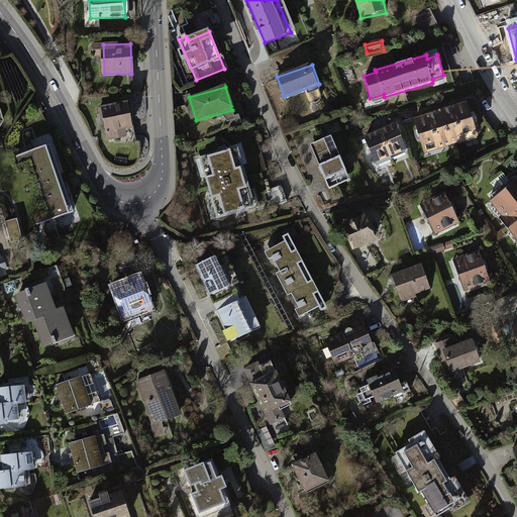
[(468,104),(413,119),(423,154),(478,138),(468,104)]
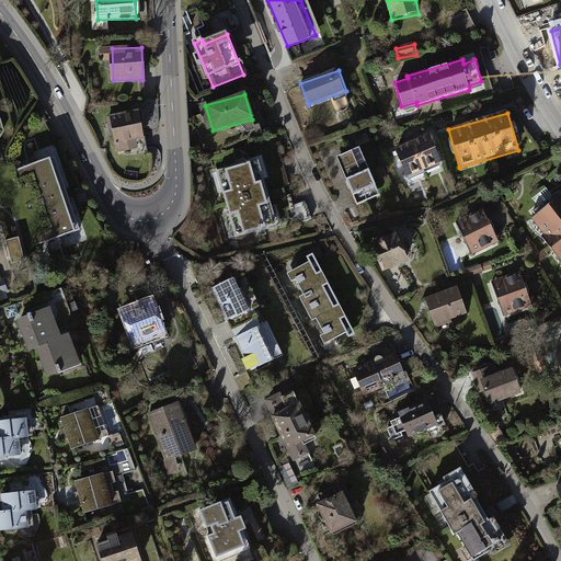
[(141,114),(112,115),(114,148),(144,146),(141,114)]
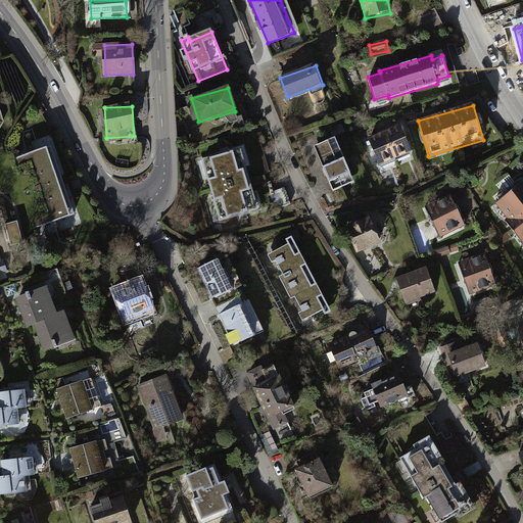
[(401,126),(368,138),(379,167),(412,155),(401,126)]
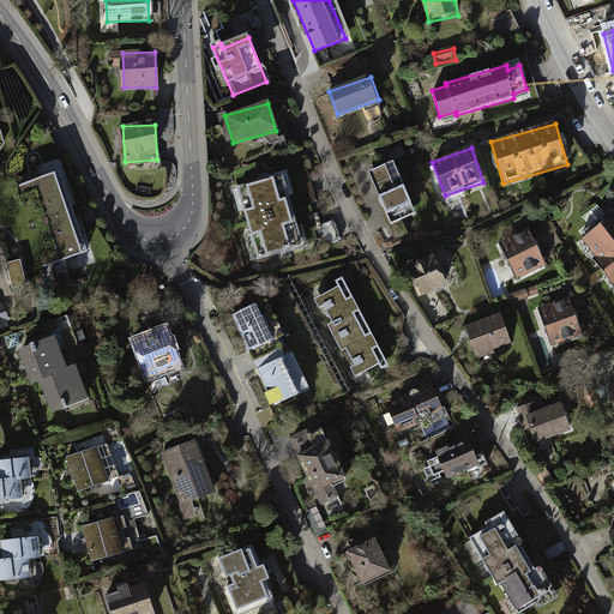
[(359,172),(365,188),(375,185),(368,168),(359,172)]
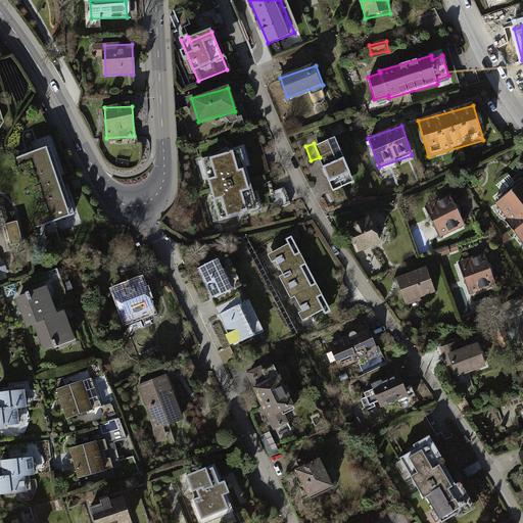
[(53,146),(13,158),(37,230),(76,218),(53,146)]
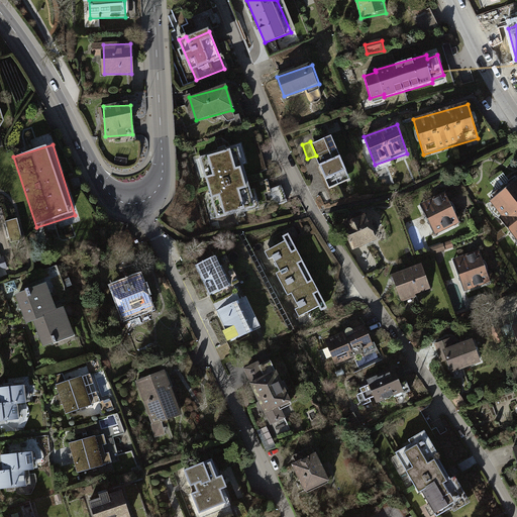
[(238,146),(196,157),(212,220),(254,210),(238,146)]
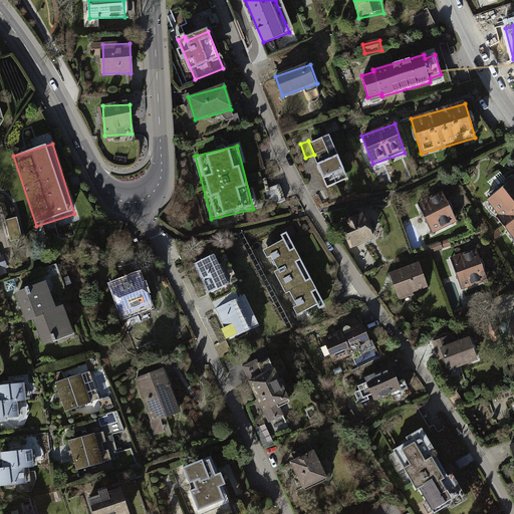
[(335,146),(311,157),(326,190),(350,178),(335,146)]
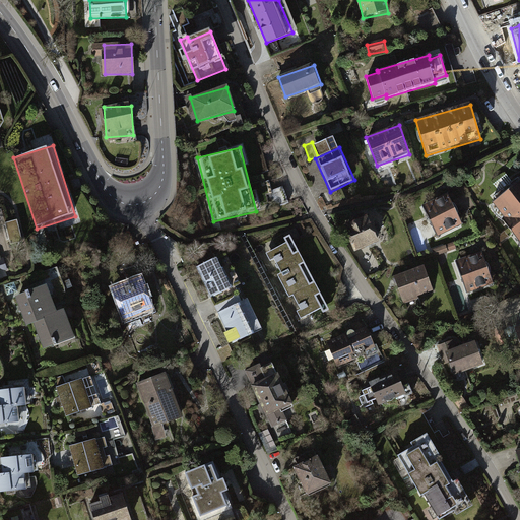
[(519,185),(492,206),(519,244),(519,185)]
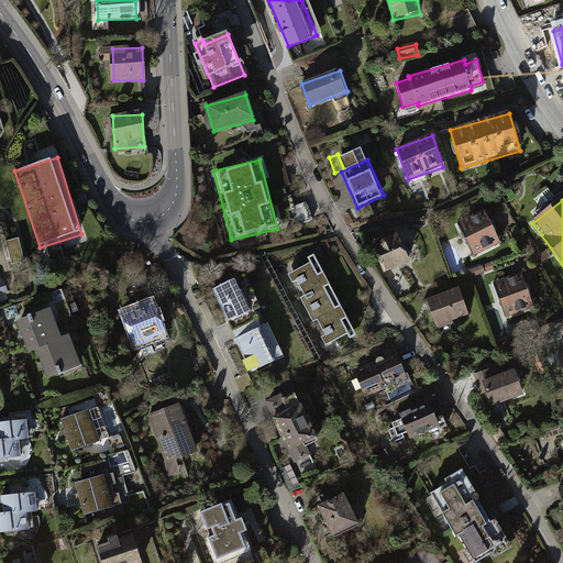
[(485,212),(460,224),(476,258),(501,245),(485,212)]
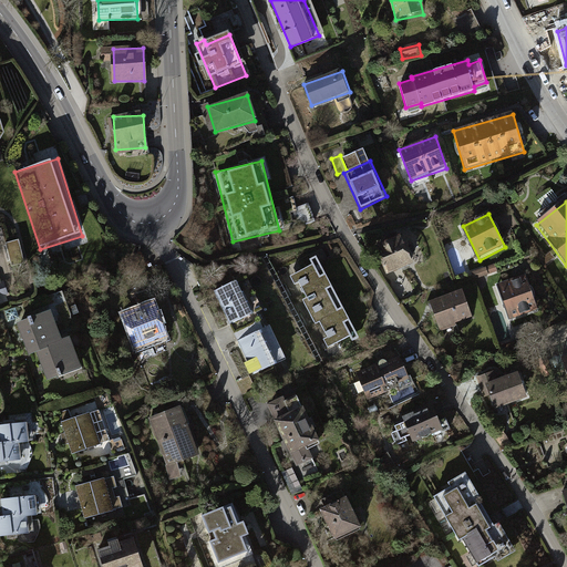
[(0,303),(34,294),(17,237),(2,243),(9,264),(0,266),(0,303)]
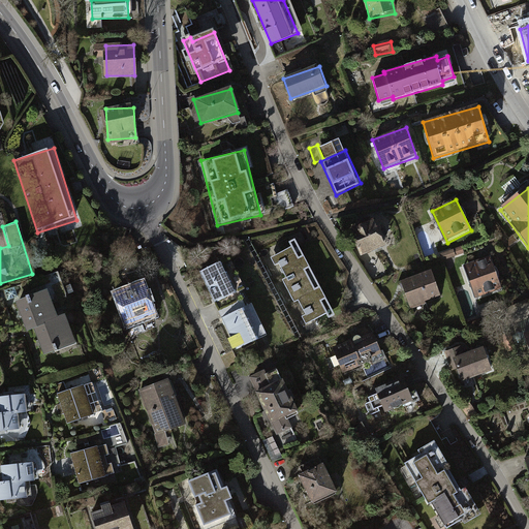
[(375,221),(350,232),(362,257),(386,247),(375,221)]
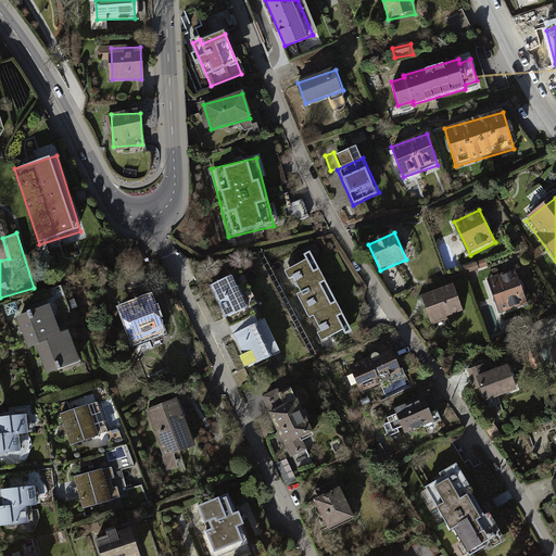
[(311,250),(282,263),(323,349),(351,335),(311,250)]
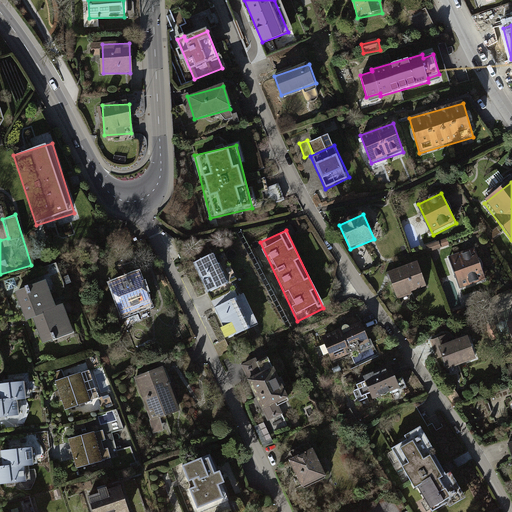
[(446,238),(426,245),(428,252),(449,245),(446,238)]
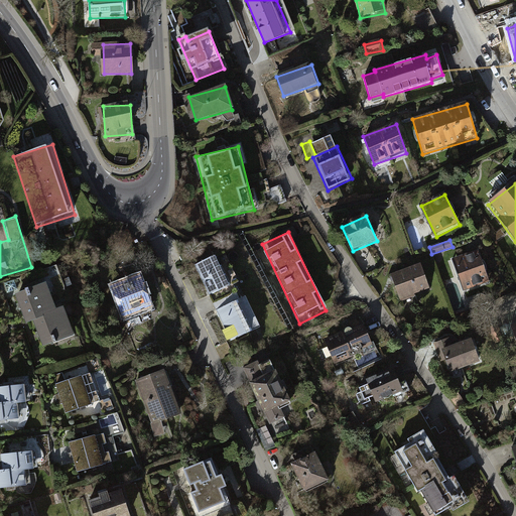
[(481,251),(456,258),(466,293),(491,286),(481,251)]
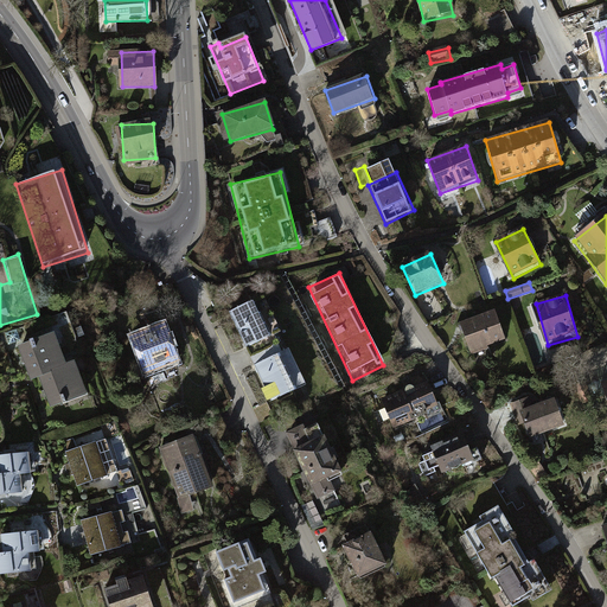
[(264,298),(229,313),(244,349),(280,333),(264,298)]
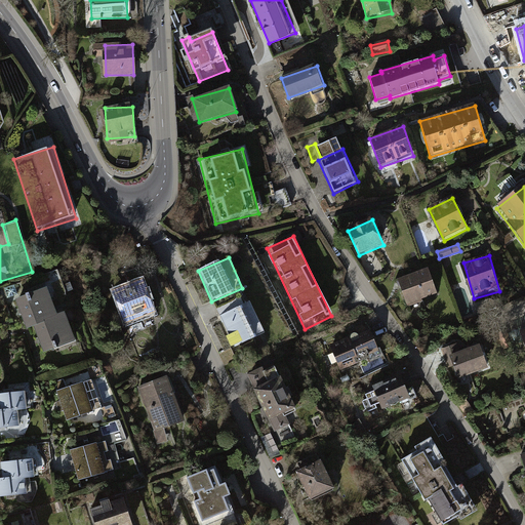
[(430,269),(398,279),(406,306),(438,296),(430,269)]
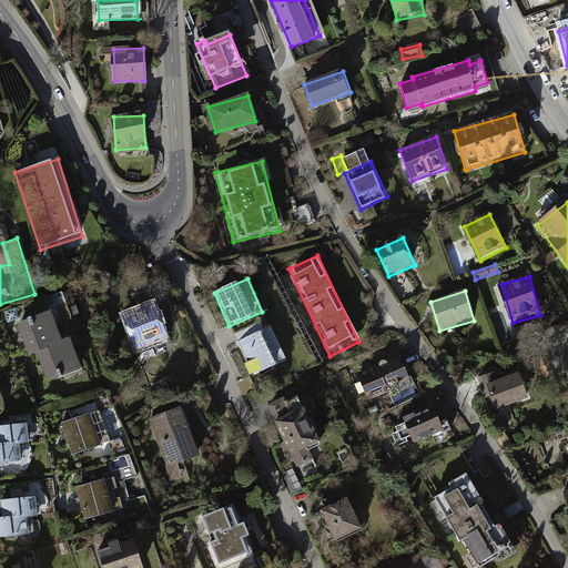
[(153,304),(121,315),(134,350),(165,338),(153,304)]
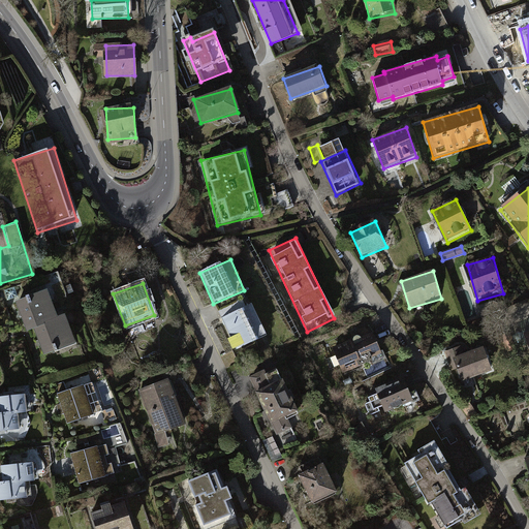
[(49,289),(17,300),(27,332),(38,328),(47,353),(76,344),(67,314),(57,317),(49,289)]
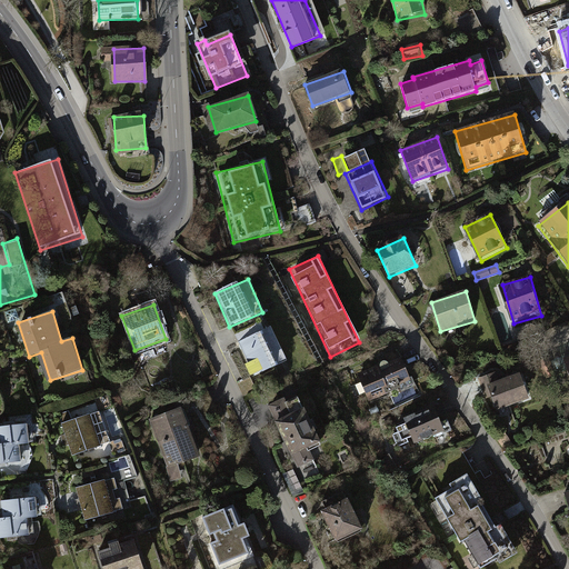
[(270,327),(237,340),(252,377),(285,363),(270,327)]
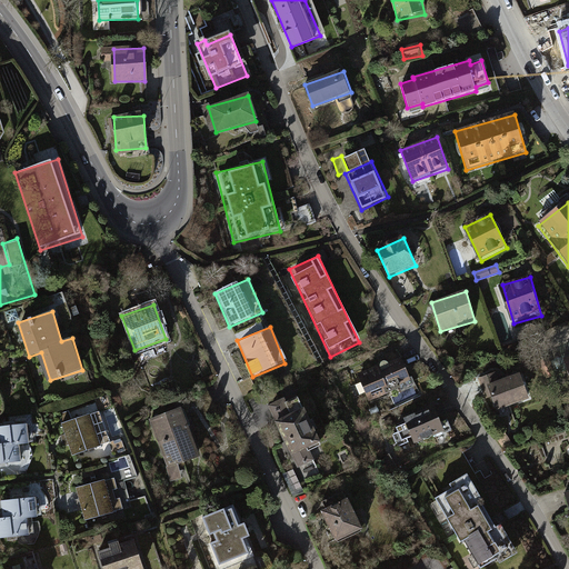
[(403,358),(360,372),(370,403),(415,389),(403,358)]
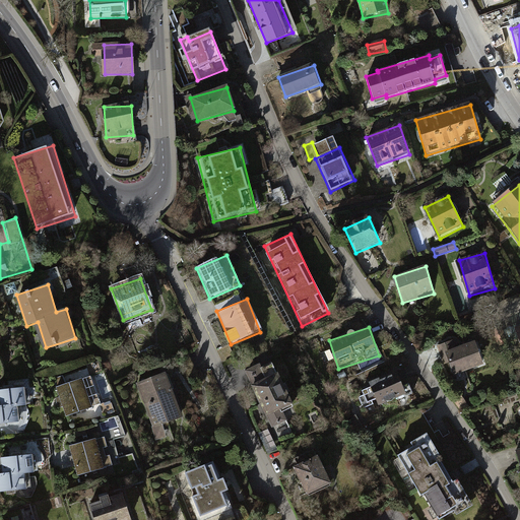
[(457,340),(438,347),(441,358),(446,355),(452,375),(483,365),(475,342),(459,347),(457,340)]
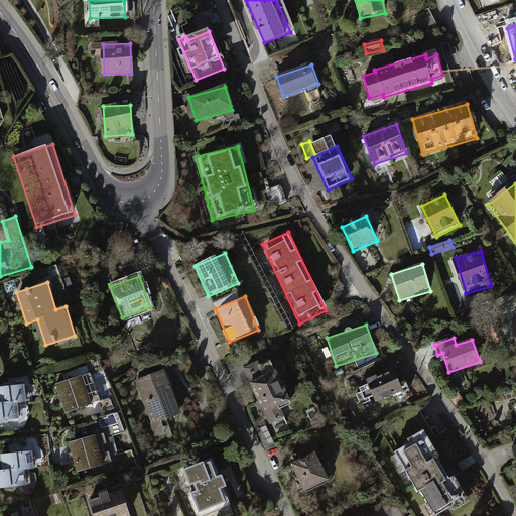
[(164,370),(136,380),(155,438),(167,434),(163,422),(180,417),(164,370)]
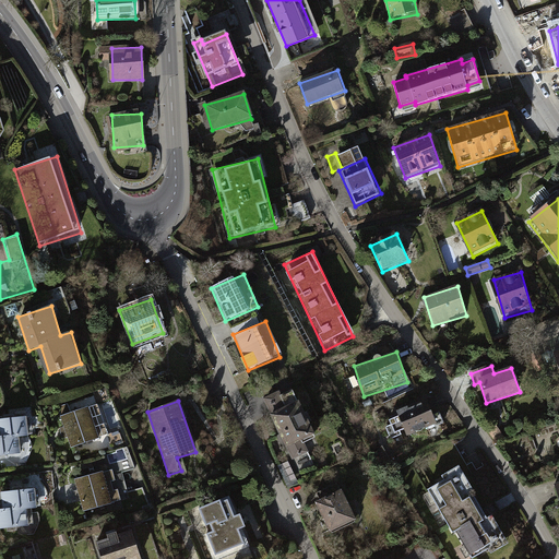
[(427,401),(397,413),(406,437),(437,425),(427,401)]
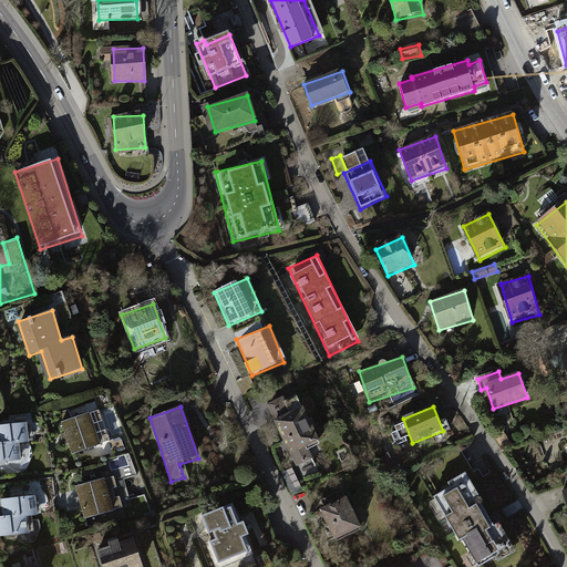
[(303,409),(275,420),(290,455),(318,443),(303,409)]
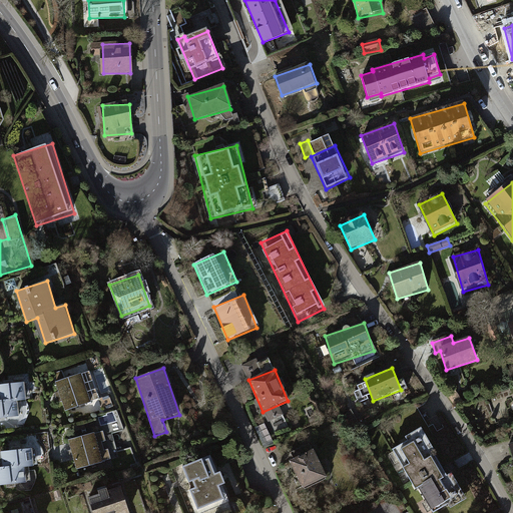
[(83,373),(55,382),(64,411),(92,403),(83,373)]
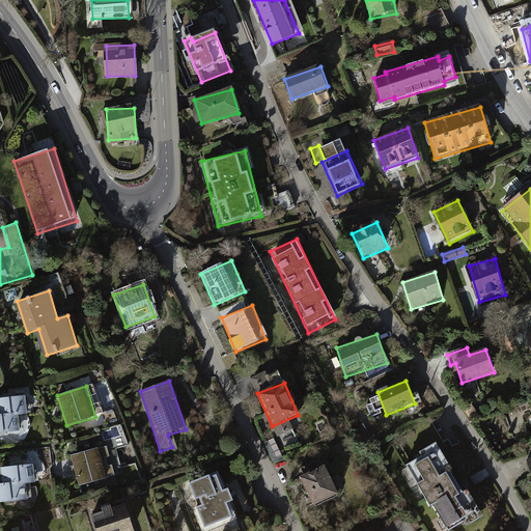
[(25,393),(0,395),(0,413),(16,413),(27,412),(25,393)]
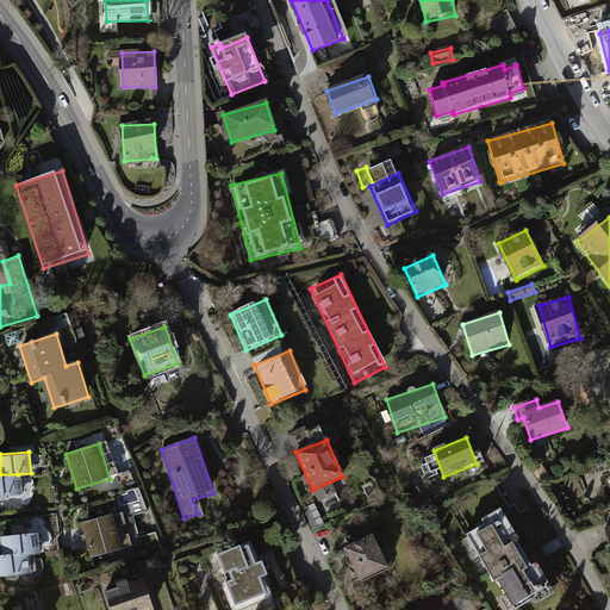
[(0,496),(19,495),(18,474),(0,474),(0,496)]
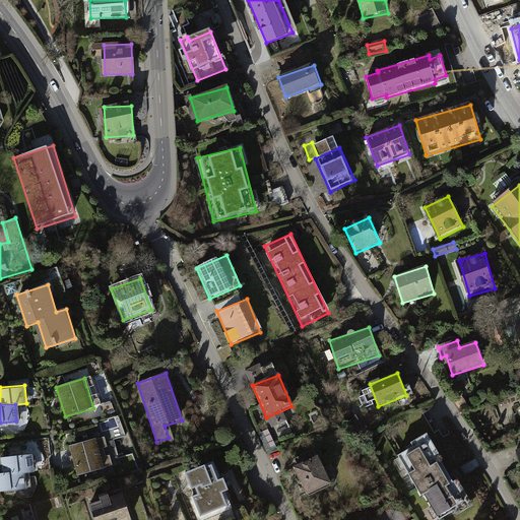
[(101,438),(68,446),(75,477),(108,470),(101,438)]
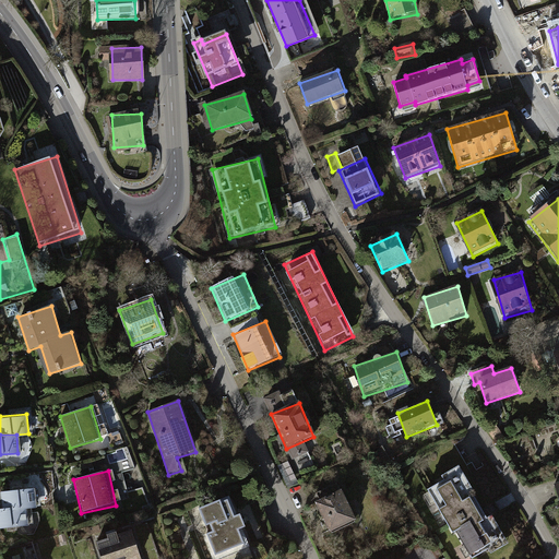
[(461,478),(430,495),(465,558),(468,558),(497,544),(461,478)]
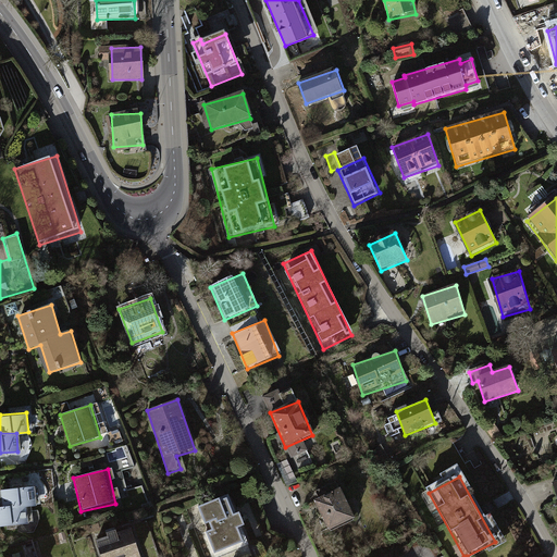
[(34,486),(0,487),(0,505),(23,504),(35,503),(34,486)]
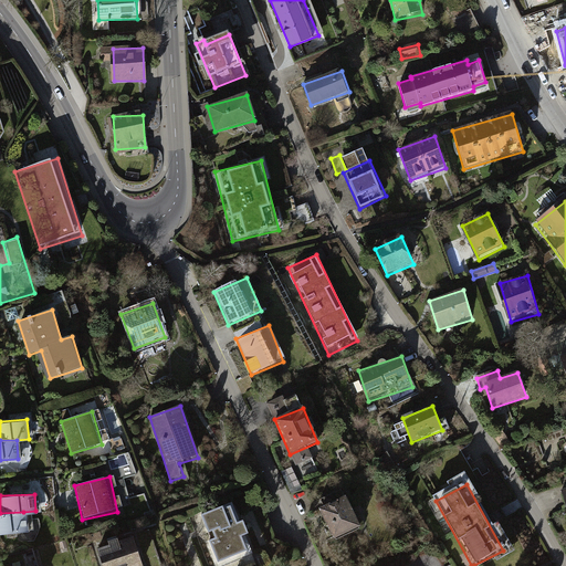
[(347,496),(320,507),(334,541),(360,530),(347,496)]
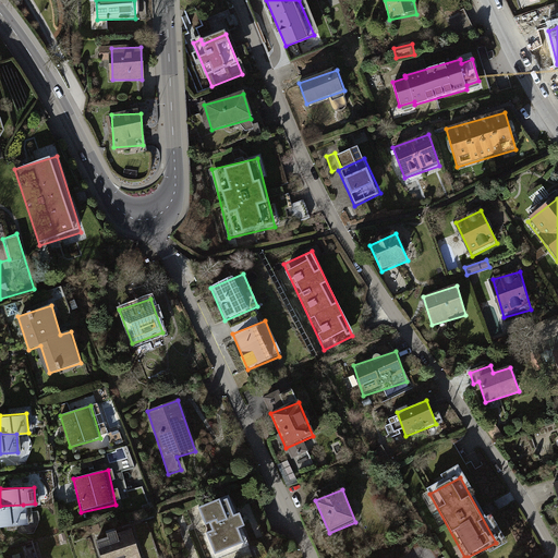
[(252,557),(227,496),(189,511),(207,557),(252,557)]
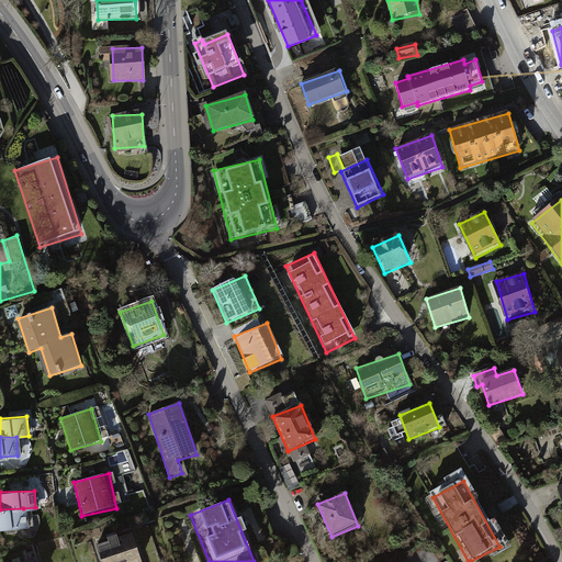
[(0,527),(24,526),(23,508),(0,509),(0,527)]
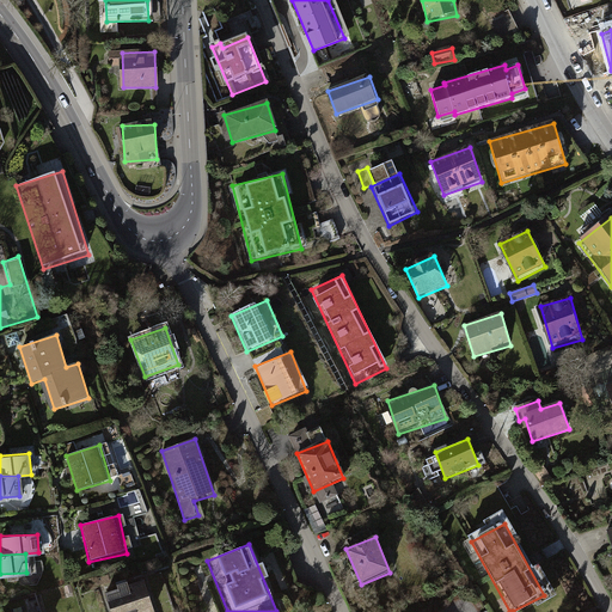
[(153,611),(144,579),(104,591),(110,611),(153,611)]
